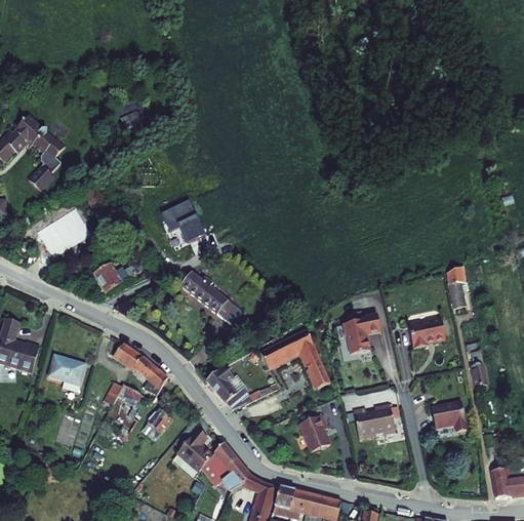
[(144,126),(136,109),(119,116),(127,133),(144,126)]
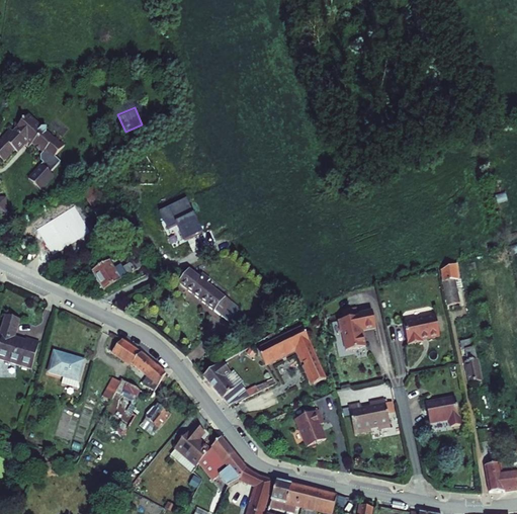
[(35,144),(38,147),(40,147),(42,149),(39,152),(40,157),(42,159),(40,161),(41,162),(28,175),(39,186),(53,172),(50,169),(60,158),(54,153),(64,142),(55,134),(53,136),(46,130),(46,124),(40,124),(27,112),(20,119),(14,119),(14,126),(12,129),(4,137),(2,135),(0,137),(0,155),(3,158),(14,147),(16,149),(27,138),(31,142),(32,140),(35,142),(35,144)]
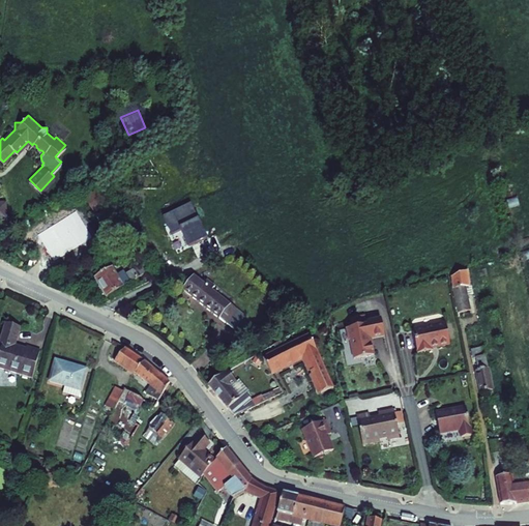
[(2,138),(4,140),(12,132),(9,128),(1,138),(2,138)]
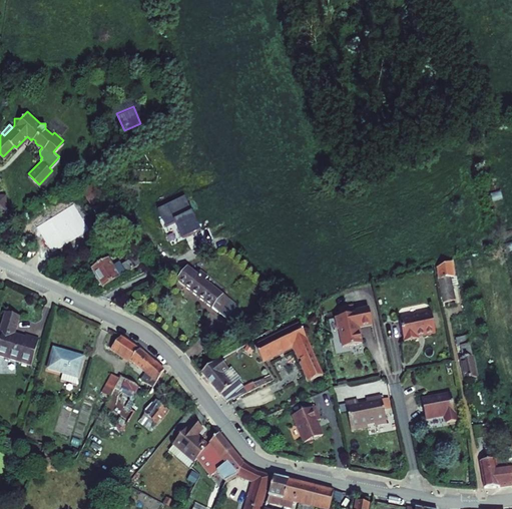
[(78,184),(81,188),(89,184),(86,179),(78,184)]
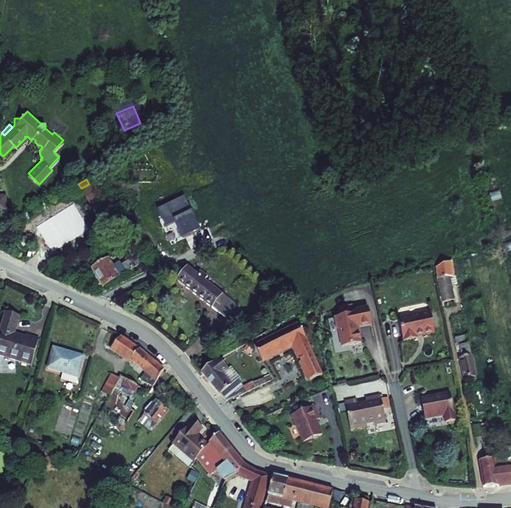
[(81,188),(90,202),(102,195),(94,181),(89,184),(81,188)]
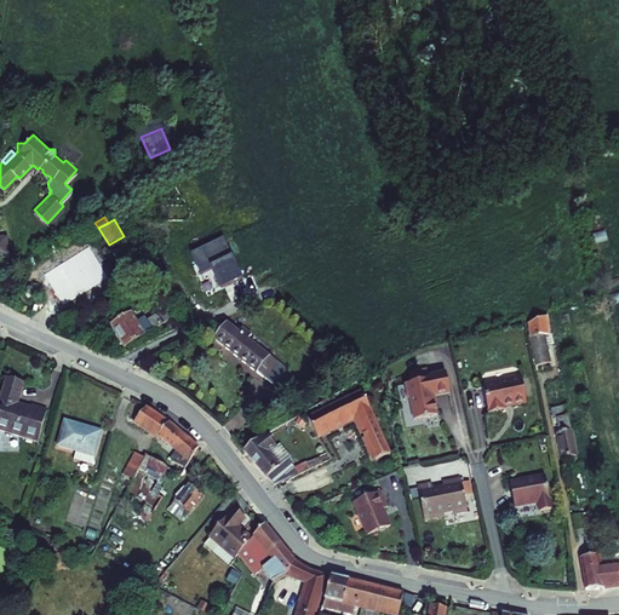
[(222,235),(199,246),(190,251),(200,270),(208,266),(219,288),(242,276),(222,235)]
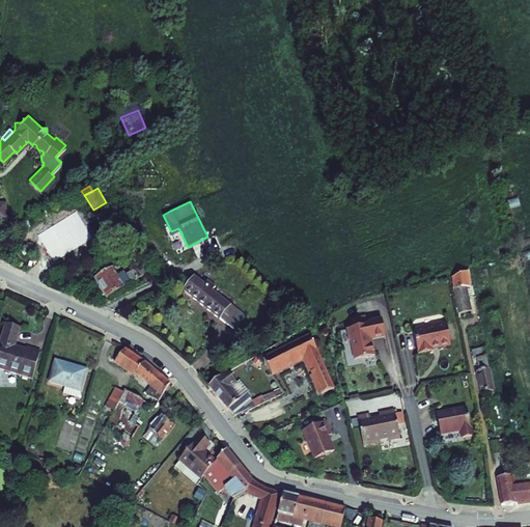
[(80,239),(83,238),(66,211),(44,224),(46,226),(32,234),(53,268),(67,259),(66,258),(61,251),(80,239)]
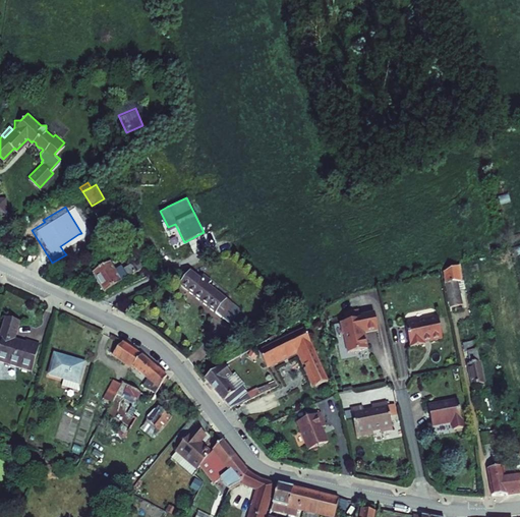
[(83,241),(78,234),(60,246),(65,253),(83,241)]
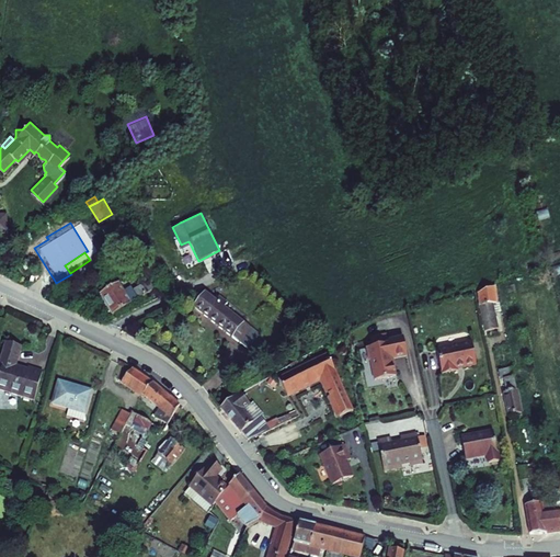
[(99,291),(112,311),(155,286),(150,280),(134,290),(129,284),(123,288),(117,280),(99,291)]
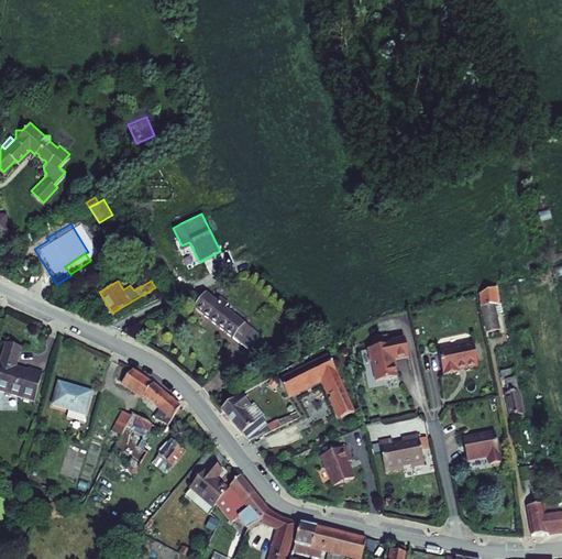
[(498,300),(496,284),(478,291),(486,328),(498,326),(496,311),(494,302),(498,300)]
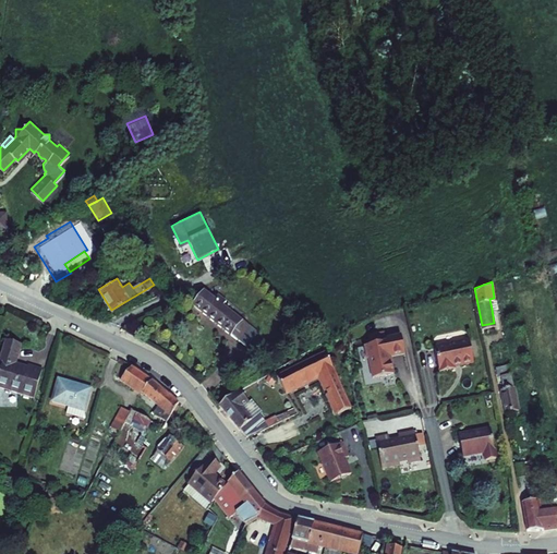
[(245,344),(257,328),(222,302),(227,297),(218,290),(214,296),(203,287),(191,301),(245,344)]
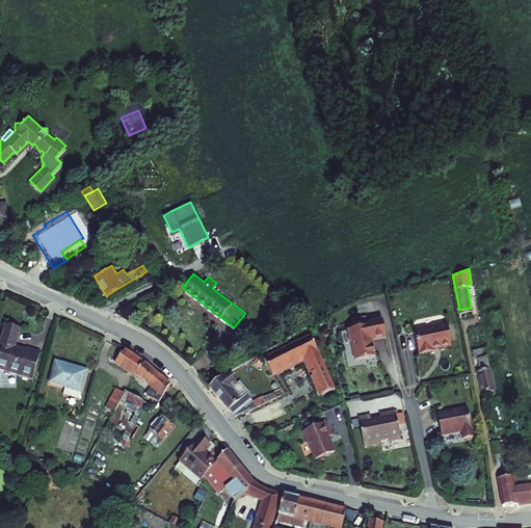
[(469,294),(475,292),(473,284),(471,284),(467,285),(469,294)]
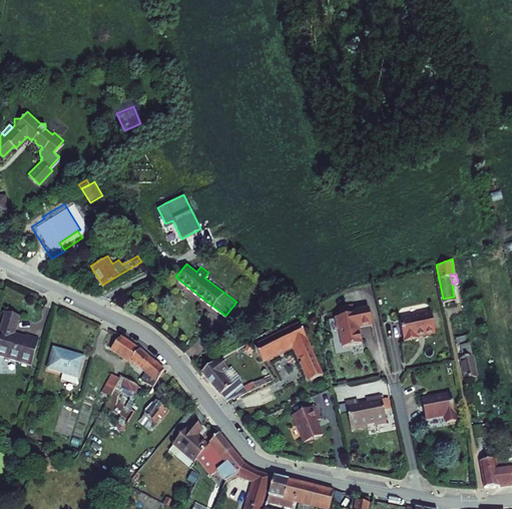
[(354,308),(353,302),(338,305),(340,315),(355,311),(354,308)]
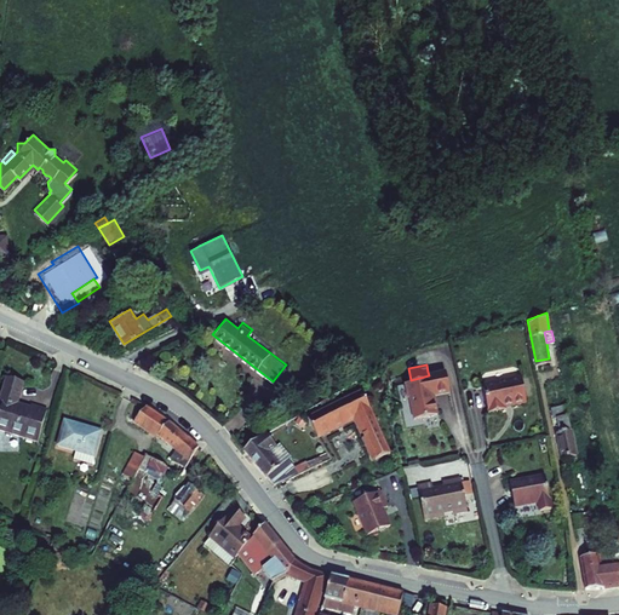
[(433,392),(450,389),(445,368),(428,372),(429,375),(411,380),(403,381),(407,396),(408,395),(413,417),(437,411),(433,392)]
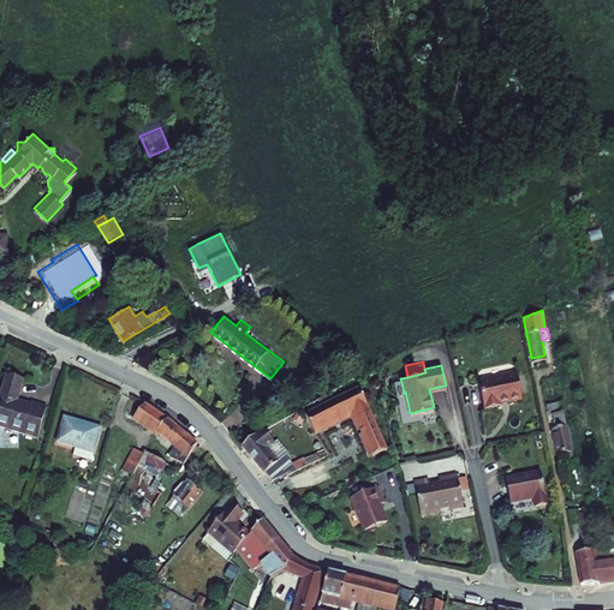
[(0,396),(1,396),(0,400),(0,423),(36,434),(45,405),(29,400),(28,404),(16,400),(23,376),(5,371),(0,387),(0,396)]
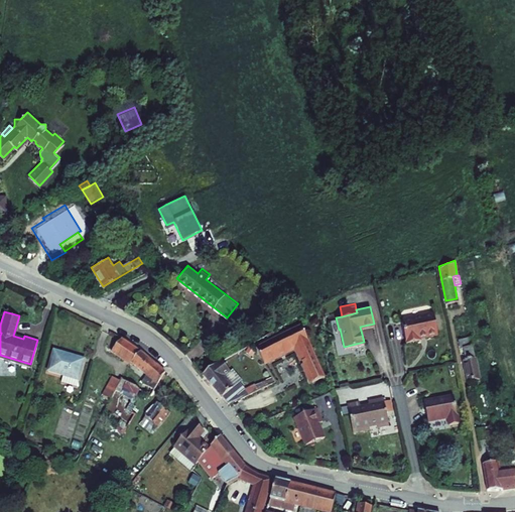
[(433,311),(401,318),(406,341),(420,338),(419,335),(425,334),(426,335),(437,333),(433,311)]
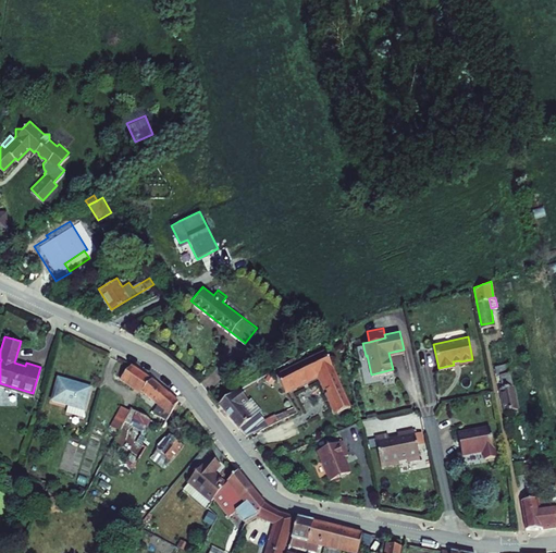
[(324,348),(275,372),(284,389),(319,371),(337,409),(350,403),(324,348)]
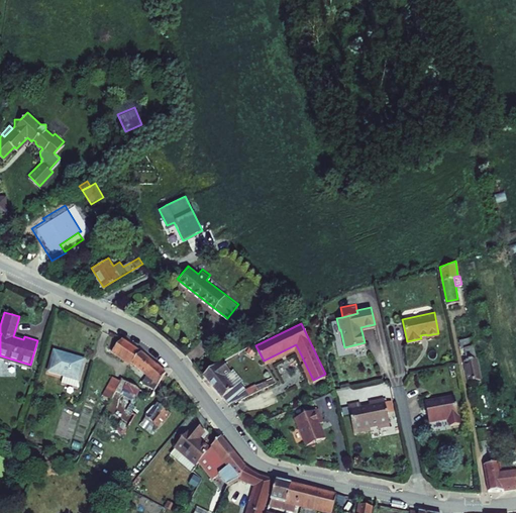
[(139,349),(121,336),(111,348),(130,362),(131,361),(146,373),(142,381),(146,384),(153,387),(165,370),(139,349)]
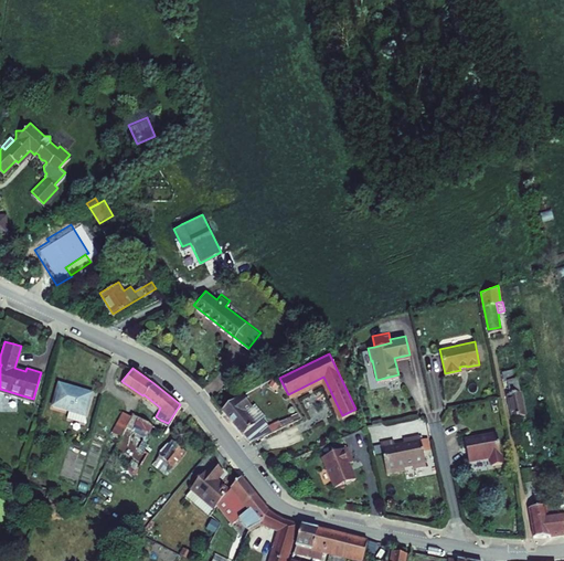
[(514,368),(502,370),(504,379),(507,379),(510,391),(507,392),(512,415),(524,413),(514,368)]
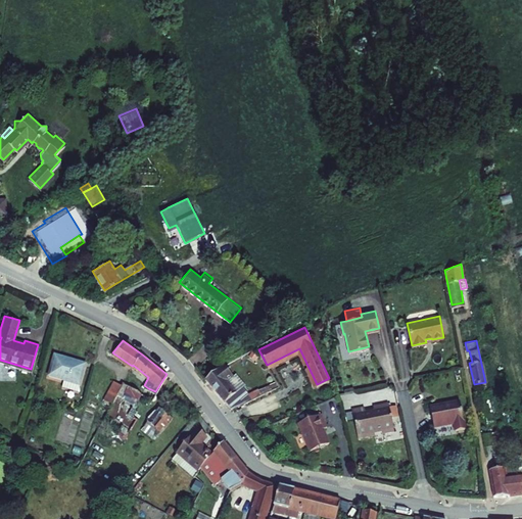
[(248,355),(254,358),(257,354),(251,349),(248,355)]
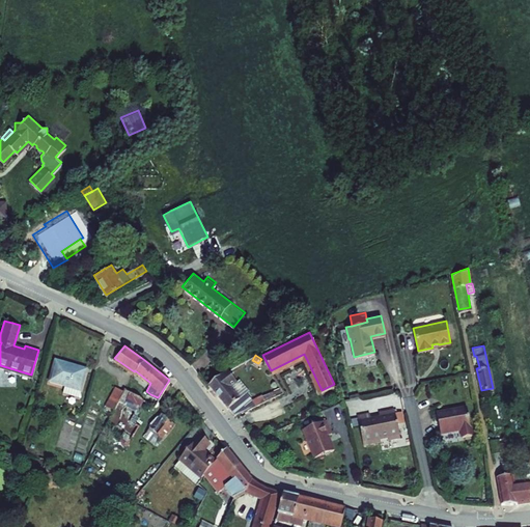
[(64,383),(62,390),(78,394),(85,368),(71,364),(71,362),(55,358),(49,379),(64,383)]
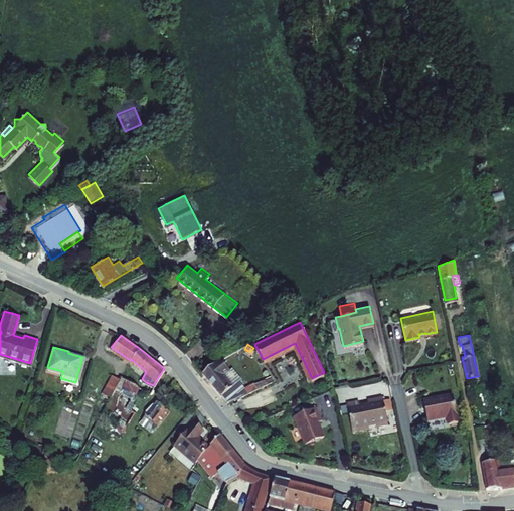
[(212,361),(201,371),(220,393),(224,389),(230,398),(255,386),(253,382),(245,387),(238,378),(240,376),(231,366),(229,368),(220,356),(212,361)]
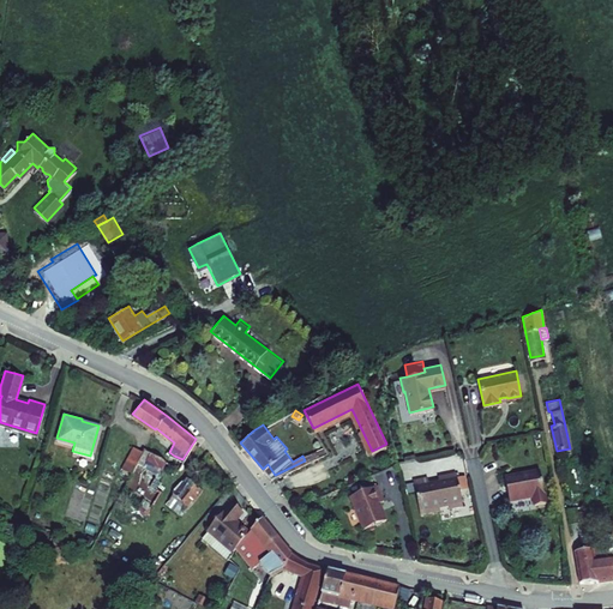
[(142,450),(133,444),(121,465),(131,471),(137,460),(143,450),(142,450)]
